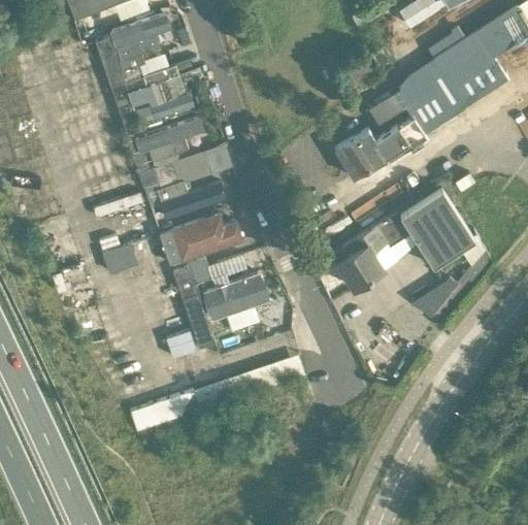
[(65,0),(73,21),(127,0),(65,0)]
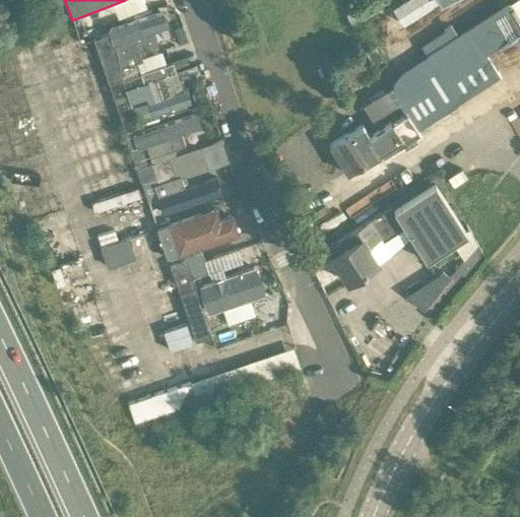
[(519,34),(519,0),(518,0),(454,41),(449,33),(420,50),(427,58),(414,65),(417,70),(393,86),(395,88),(363,109),(372,124),(399,106),(405,115),(370,138),(363,127),(329,147),(347,177),(370,164),(372,169),(405,148),(401,141),(431,123),(454,108),(453,107),(500,76),(485,56),(519,34)]
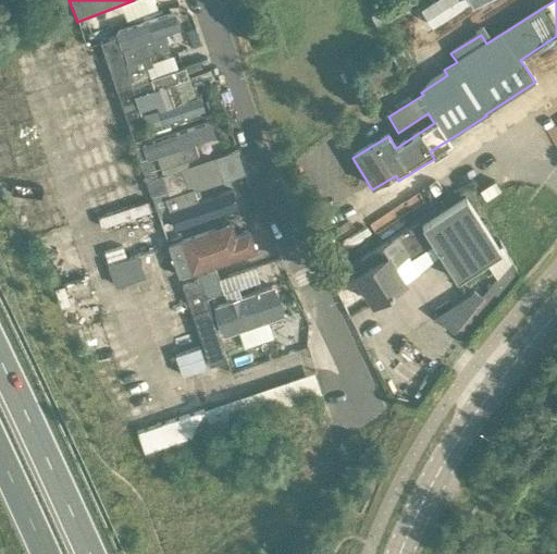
[(159,15),(114,32),(125,63),(171,47),(159,15)]
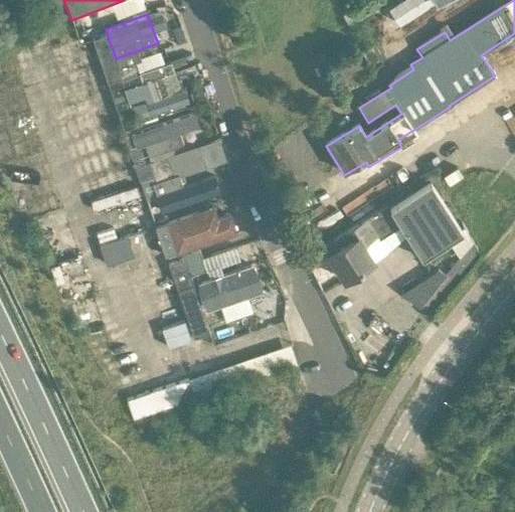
[(135,64),(118,70),(115,61),(107,36),(98,39),(93,42),(107,86),(121,80),(139,74),(135,64)]
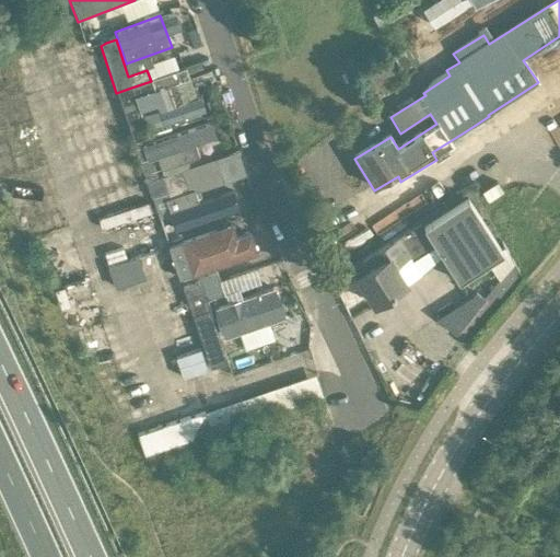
[(153,68),(149,58),(126,66),(125,67),(128,77),(147,70),(153,68)]
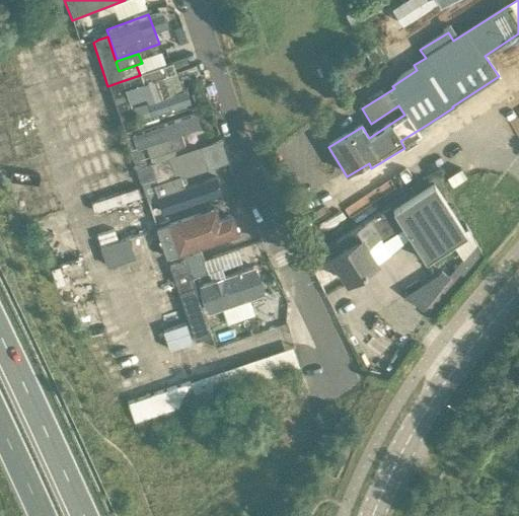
[(140,75),(122,81),(125,92),(146,85),(162,79),(175,75),(171,65),(140,76),(140,75)]
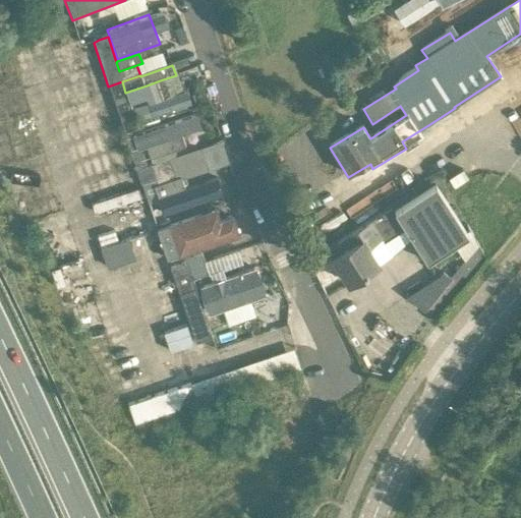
[(124,135),(133,132),(138,130),(136,123),(131,111),(131,110),(125,93),(122,81),(108,87),(124,135)]
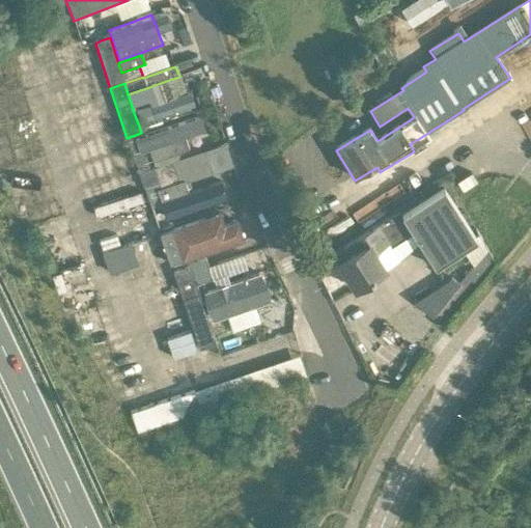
[(180,91),(135,108),(140,123),(186,108),(180,91)]
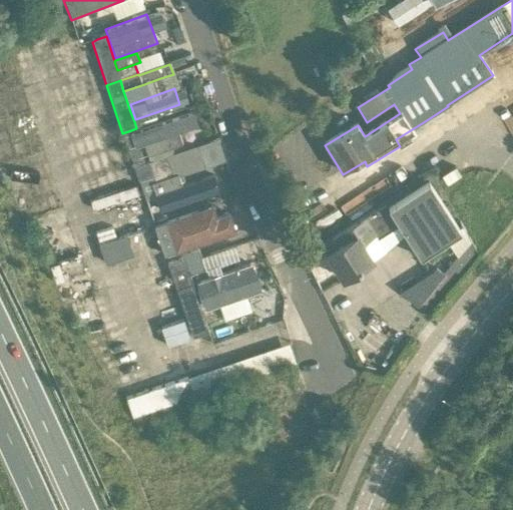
[(186,112),(135,132),(142,152),(193,132),(186,112)]
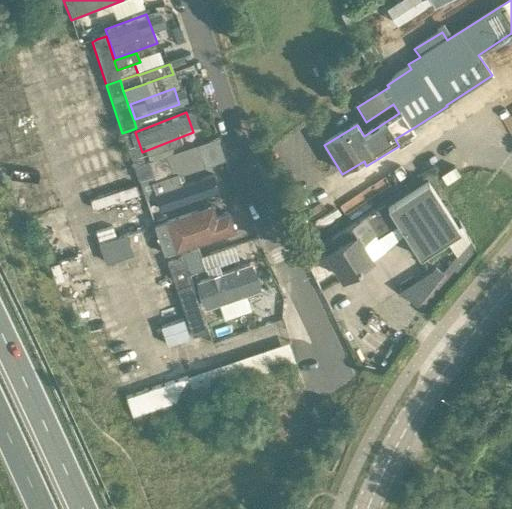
[(133,134),(131,130),(122,133),(138,178),(151,174),(147,164),(144,165),(138,148),(133,134)]
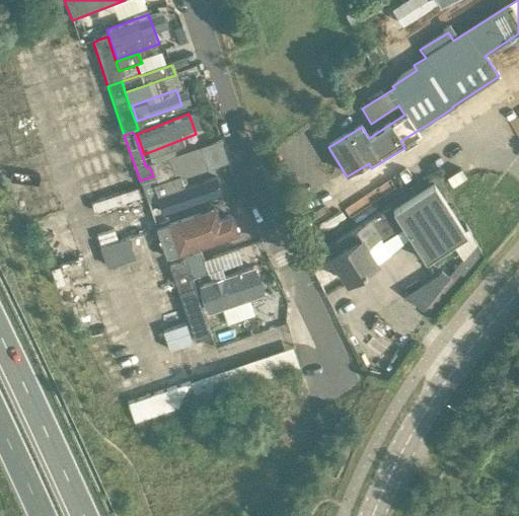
[(149,166),(153,176),(173,169),(169,159),(151,165),(149,166)]
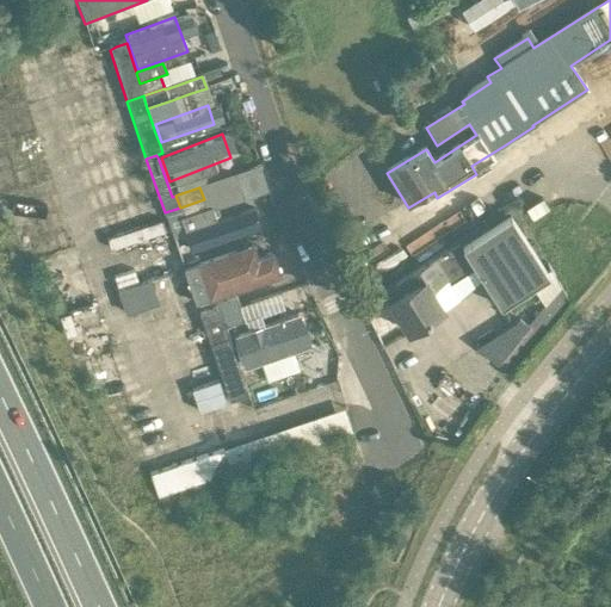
[(248,194),(186,223),(195,251),(260,227),(248,194)]
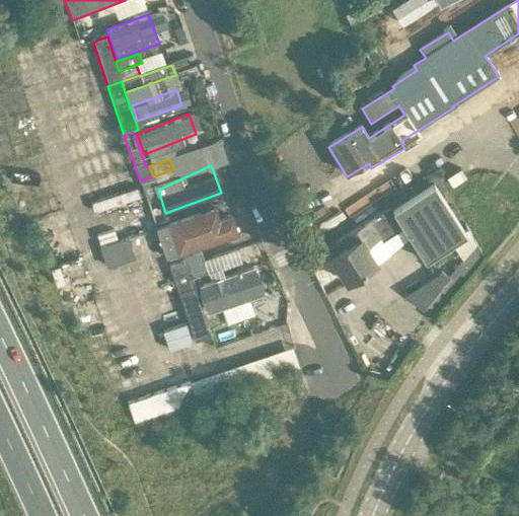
[(153,176),(156,187),(176,179),(173,169),(153,176)]
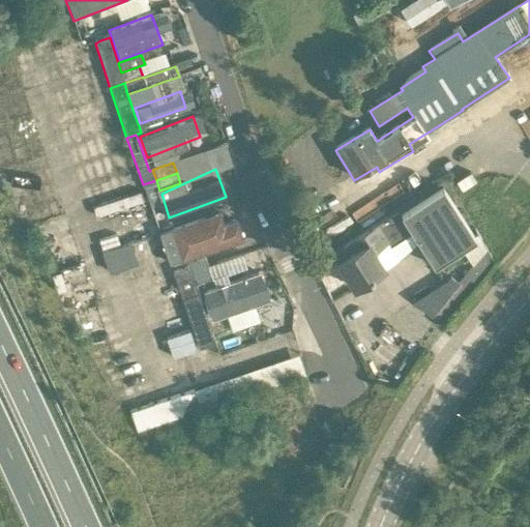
[(157,191),(159,191),(156,180),(143,184),(158,233),(159,234),(171,231),(170,229),(168,221),(162,204),(157,191)]
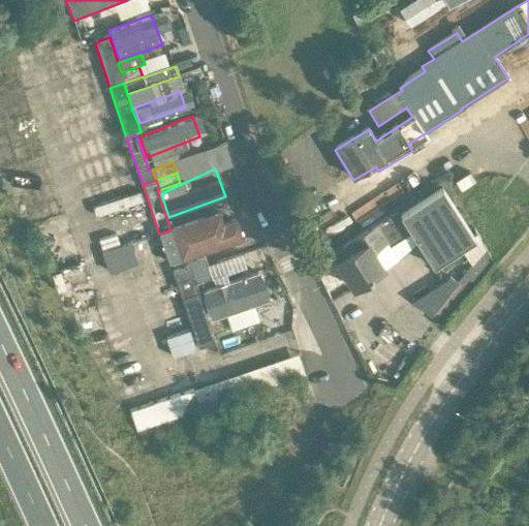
[(441,190),(400,217),(433,270),(475,243),(441,190)]
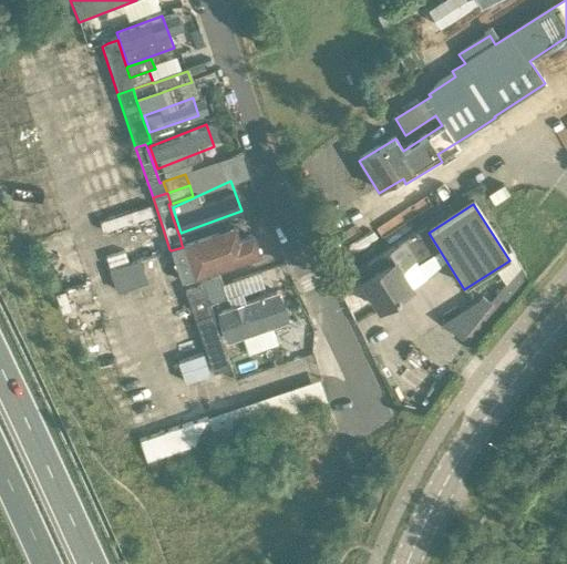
[(155,225),(155,206),(103,207),(103,225),(155,225)]
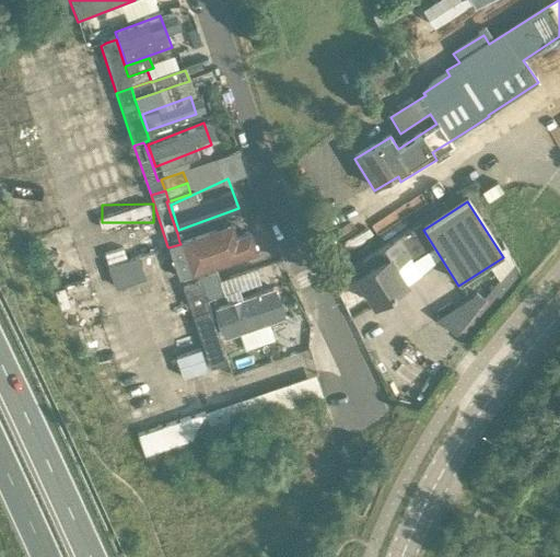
[(232,223),(182,240),(195,276),(245,260),(232,223)]
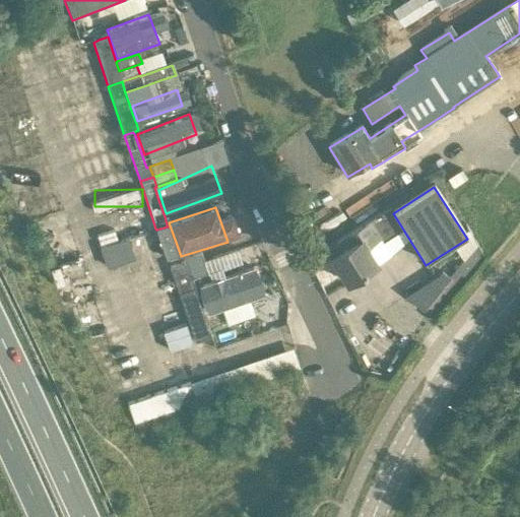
[(349,248),(330,260),(346,285),(411,244),(390,210),(344,240),(349,248)]
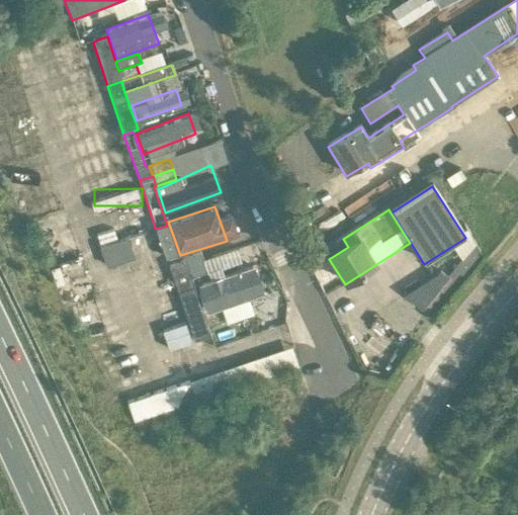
[(177,257),(167,226),(156,229),(166,260),(177,257)]
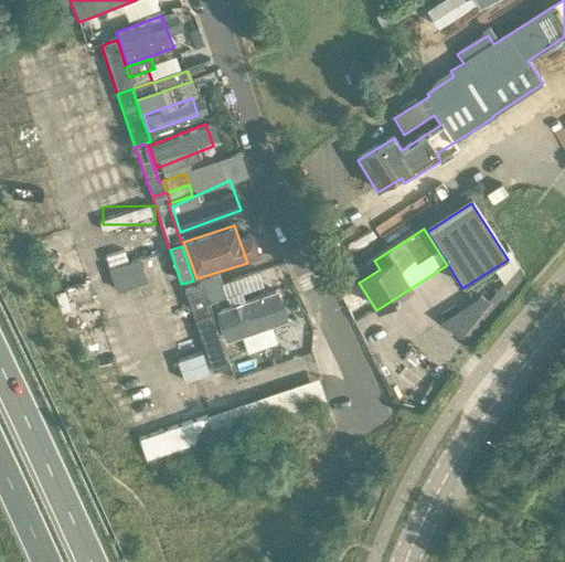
[(144,260),(114,268),(120,292),(151,283),(144,260)]
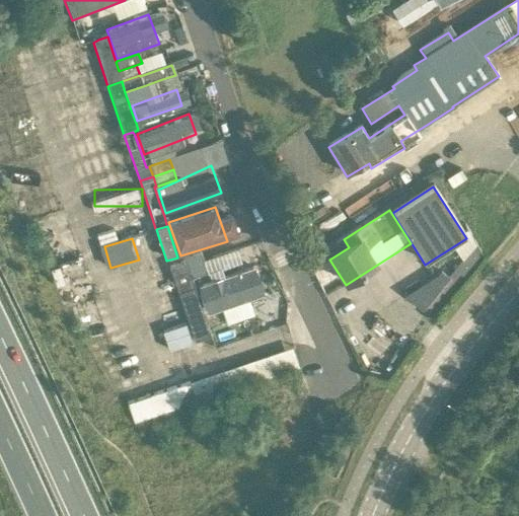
[(475,244),(454,270),(463,278),(482,255),(475,244)]
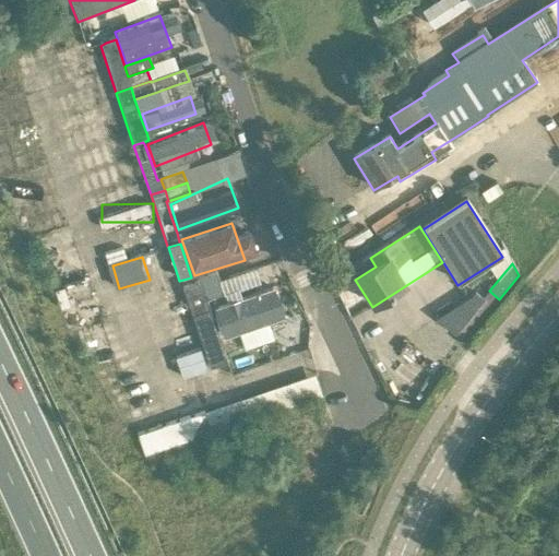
[(185,297),(219,285),(218,281),(216,274),(195,281),(198,285),(182,290),(185,297)]
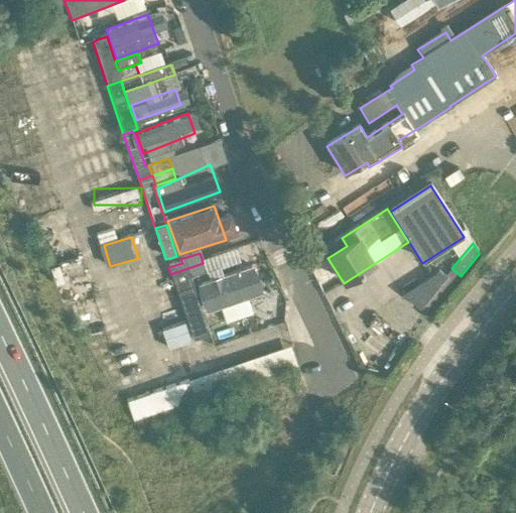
[(206,272),(203,263),(170,274),(186,321),(192,338),(194,343),(196,342),(210,337),(190,279),(207,274),(206,272)]
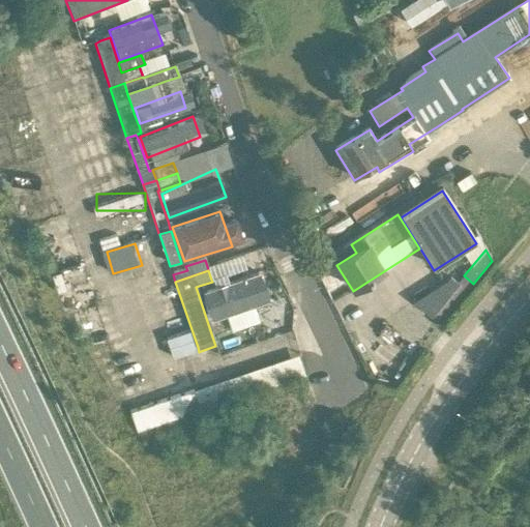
[(251,270),(199,289),(213,330),(266,313),(251,270)]
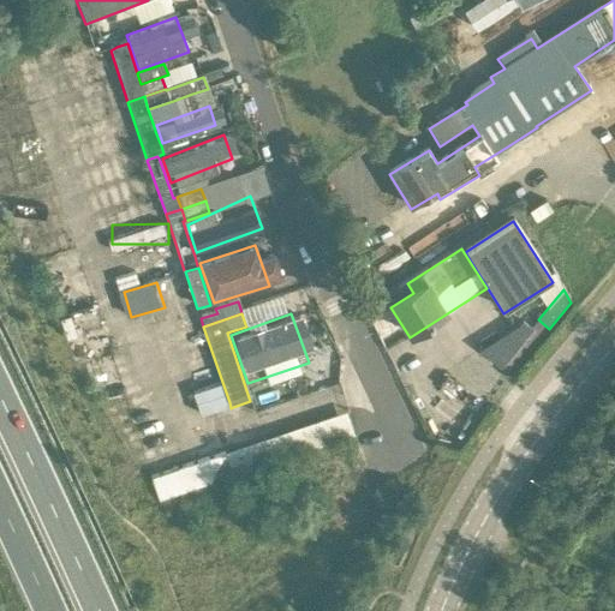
[(499,367),(509,377),(549,329),(538,319),(499,367)]
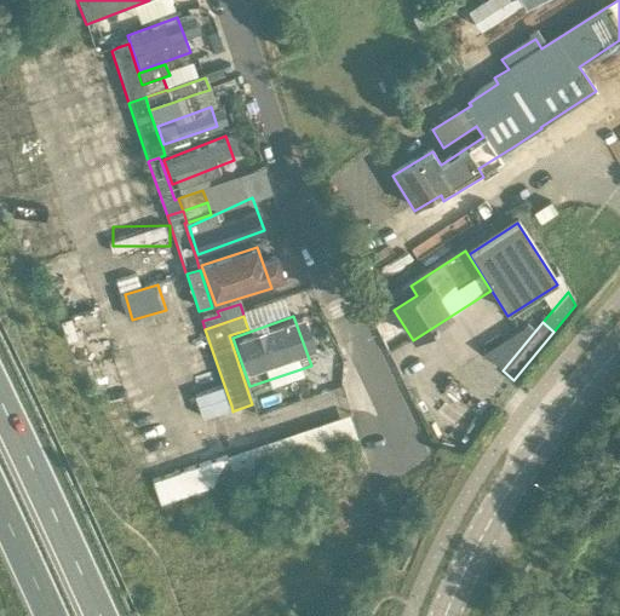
[(161,508),(235,483),(227,460),(153,484),(161,508)]
